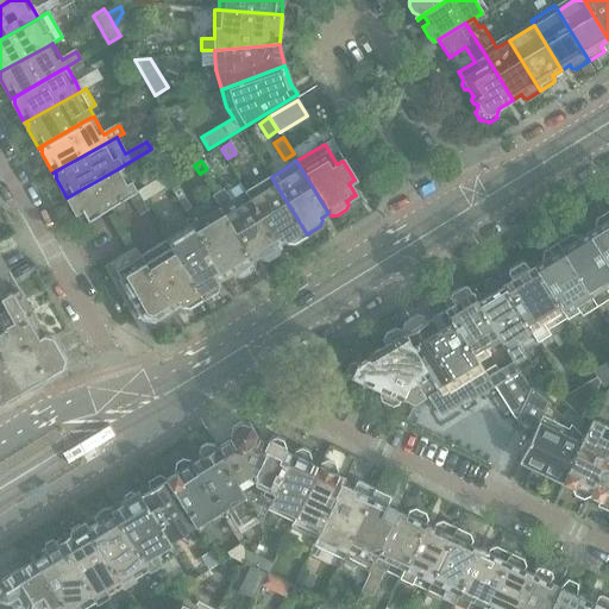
[(118,169),(67,198),(69,196),(70,199),(70,203),(82,226),(129,198),(137,193),(131,182),(121,167),(118,169)]
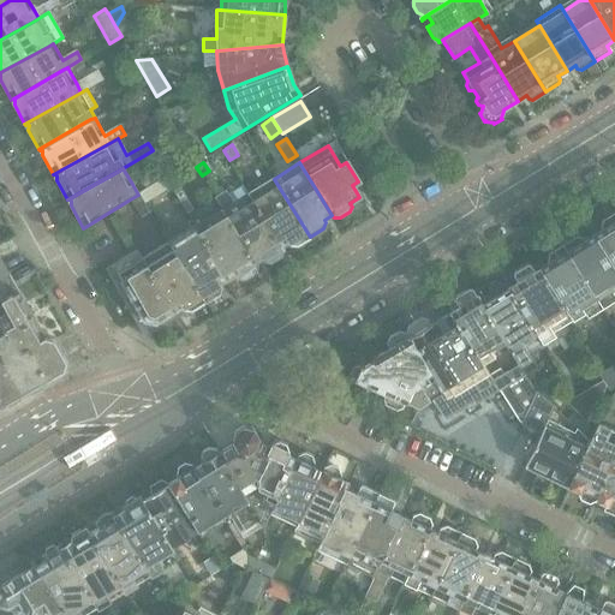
[(163,179),(138,195),(144,204),(169,187),(163,179)]
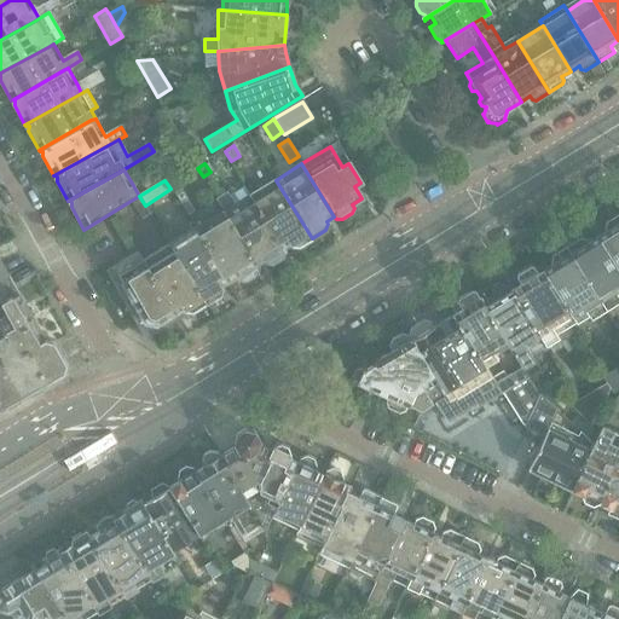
[(312,238),(276,180),(249,196),(282,248),(290,243),(291,246),(299,247),(312,238)]
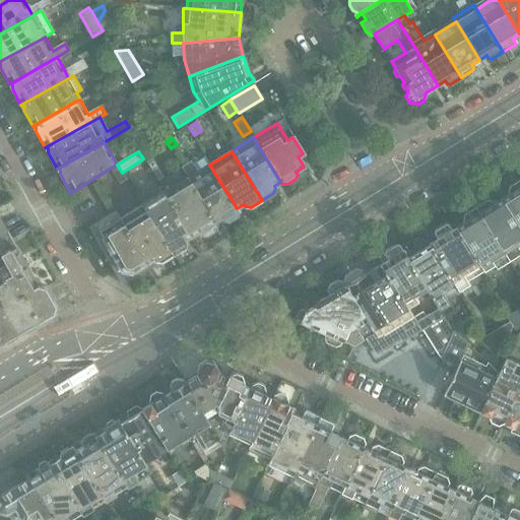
[(239,210),(237,208),(209,165),(205,156),(193,164),(191,160),(180,167),(187,179),(214,222),(221,218),(222,220),(229,220),(237,215),(239,210)]
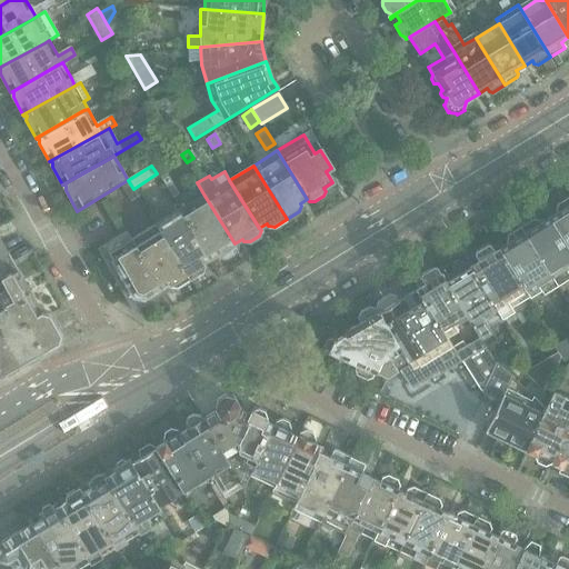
[(160,178),(172,198),(179,195),(167,173),(160,178)]
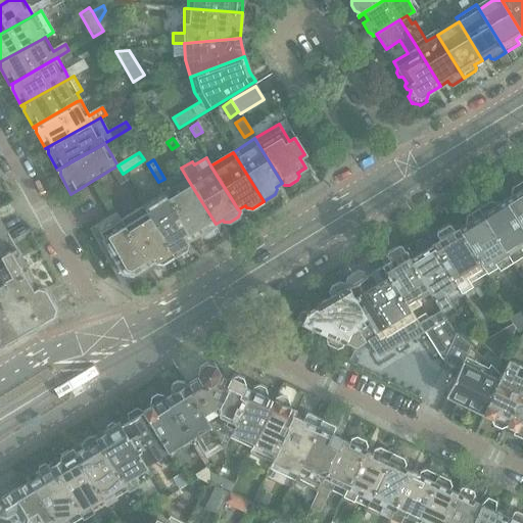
[(110,170),(120,185),(127,181),(123,174),(117,165),(110,170)]
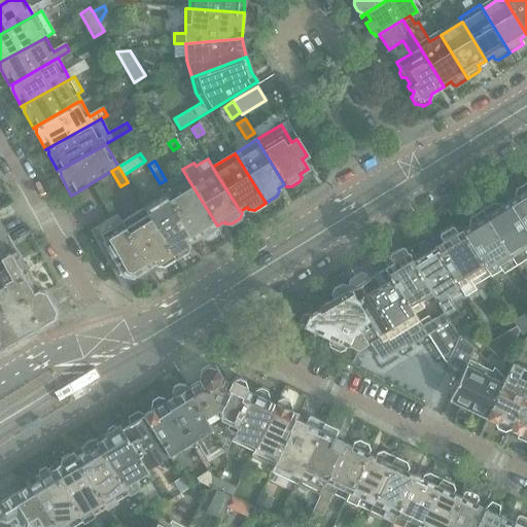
[(189,181),(167,196),(195,240),(202,235),(203,237),(209,238),(217,233),(217,225),(189,181)]
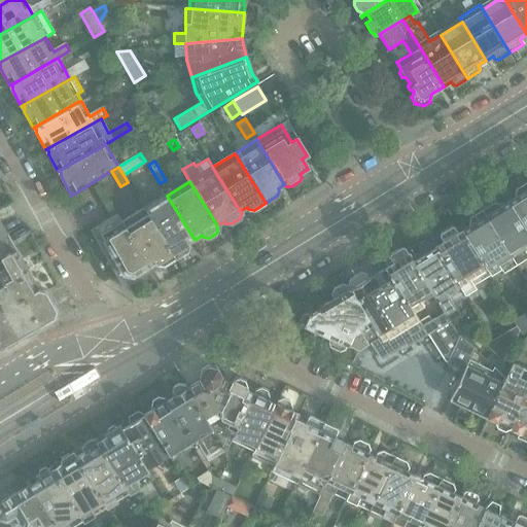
[(526,181),(516,189),(515,195),(516,198),(507,202),(526,234),(526,181)]
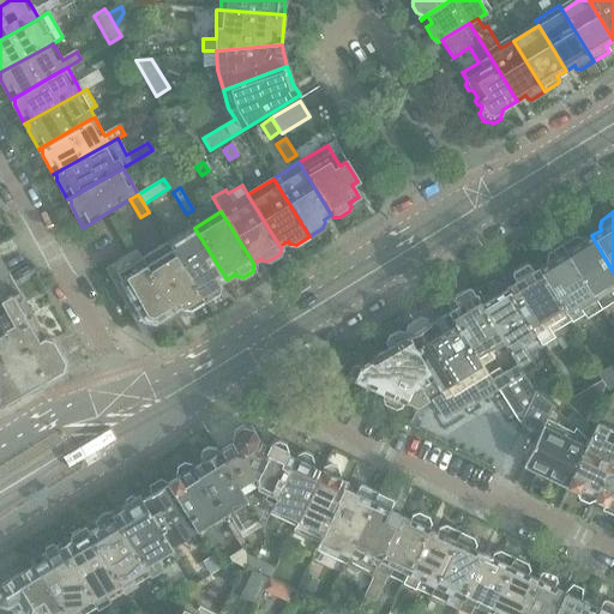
[(194,228),(168,244),(204,301),(217,293),(220,287),(218,284),(227,280),(194,228)]
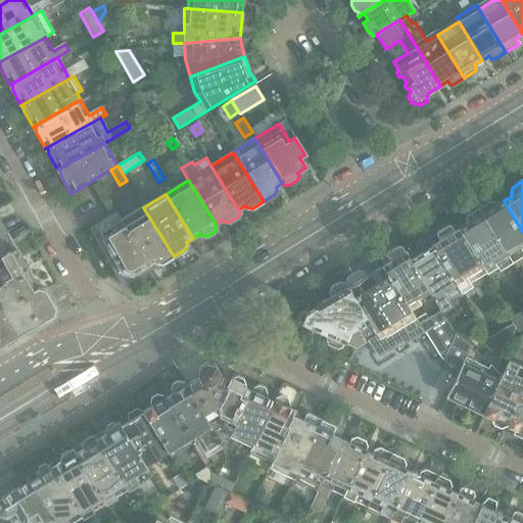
[(522,250),(522,232),(504,200),(497,204),(495,202),(490,201),(478,208),(512,264),(522,256),(522,254),(522,252),(522,250)]
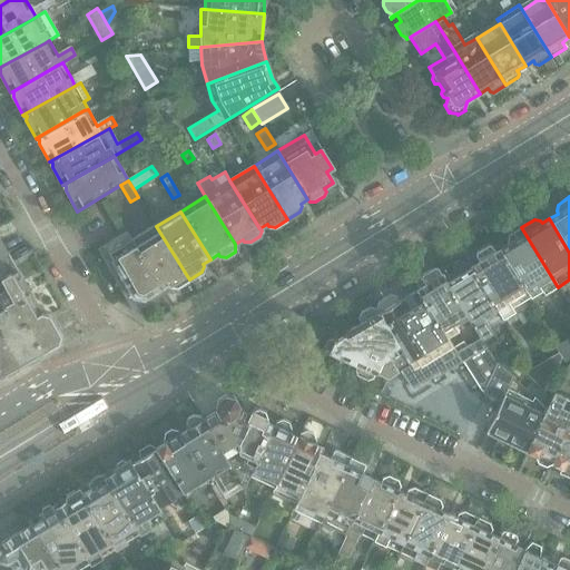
[(127,232),(126,232),(161,290),(169,284),(172,286),(177,287),(189,279),(156,226),(133,241),(127,232)]
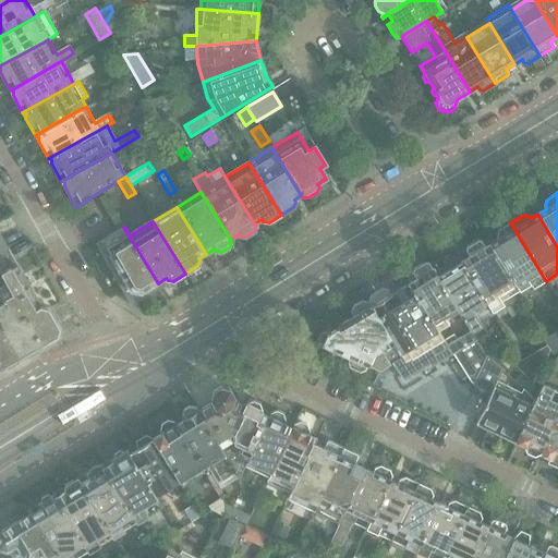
[(489,244),(484,247),(510,288),(514,295),(529,286),(531,291),(546,281),(510,222),(497,230),(496,237),(497,239),(489,244)]
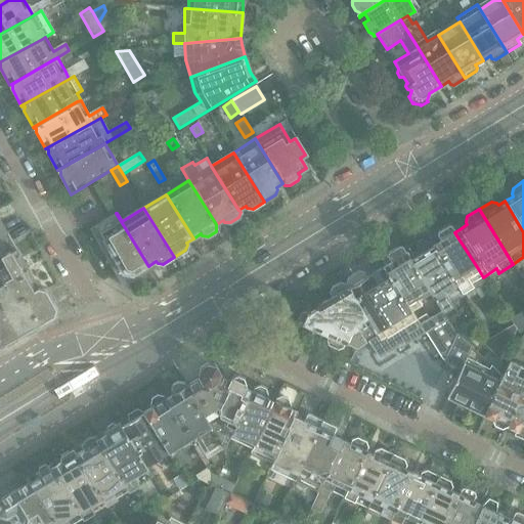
[(103,221),(89,229),(120,281),(125,278),(128,285),(143,275),(141,270),(148,266),(116,213),(102,220),(103,221)]
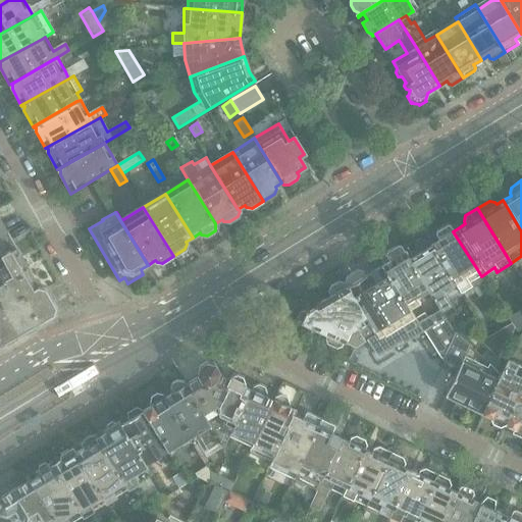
[(0,345),(1,345),(19,333),(0,299),(0,235),(5,232),(0,221),(0,345)]
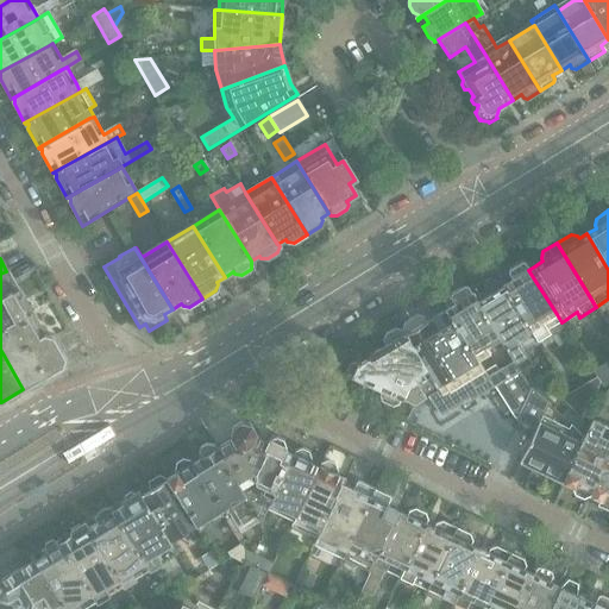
[(502,286),(537,341),(547,334),(541,325),(557,314),(528,270),(525,264),(521,263),(509,270),(508,274),(512,280),(502,286)]
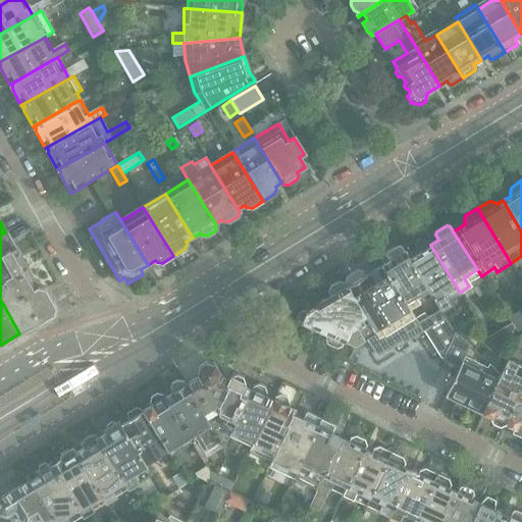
[(5,232),(0,235),(0,254),(6,264),(40,322),(53,315),(55,308),(45,289),(37,286),(13,245),(5,232)]
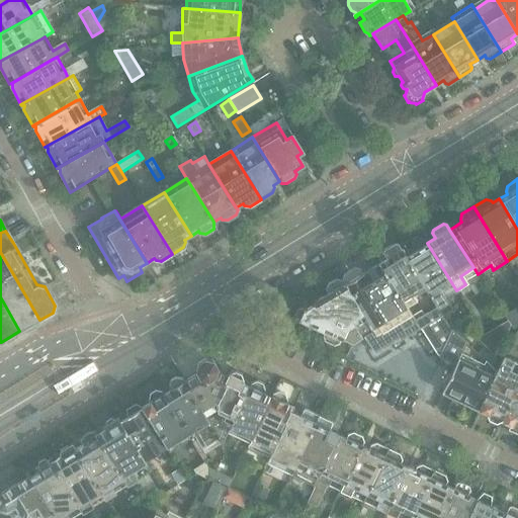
[(456,290),(427,243),(426,244),(424,240),(419,238),(412,243),(412,248),(411,248),(413,252),(412,252),(413,253),(406,257),(424,287),(436,308),(440,315),(449,309),(446,303),(444,300),(457,292),(456,290)]
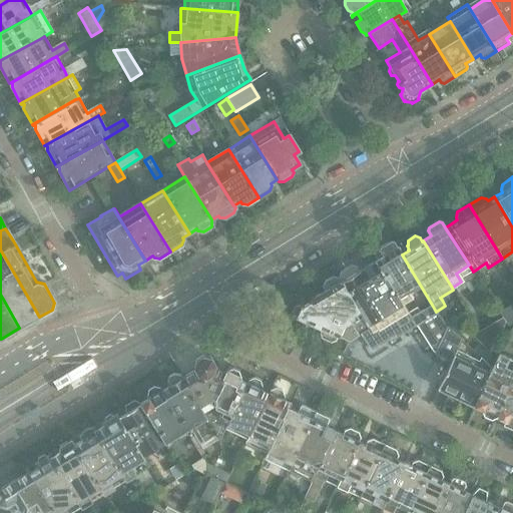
[(420,285),(402,254),(394,241),(391,240),(380,248),(379,251),(382,257),(376,261),(402,305),(412,299),(408,293),(420,285)]
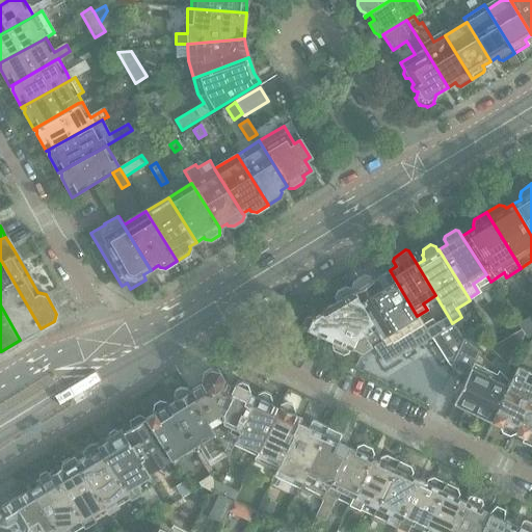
[(41,328),(6,269),(0,272),(0,304),(20,340),(41,328)]
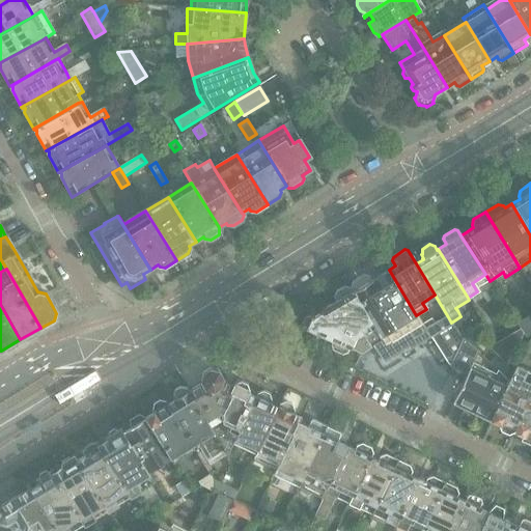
[(430,335),(449,366),(467,374),(470,365),(475,353),(462,339),(451,323),(447,315),(424,329),(416,315),(389,270),(371,280),(368,276),(363,274),(352,281),(351,286),(352,287),(351,287),(382,339),(372,345),(382,361),(408,345),(410,347),(430,335)]
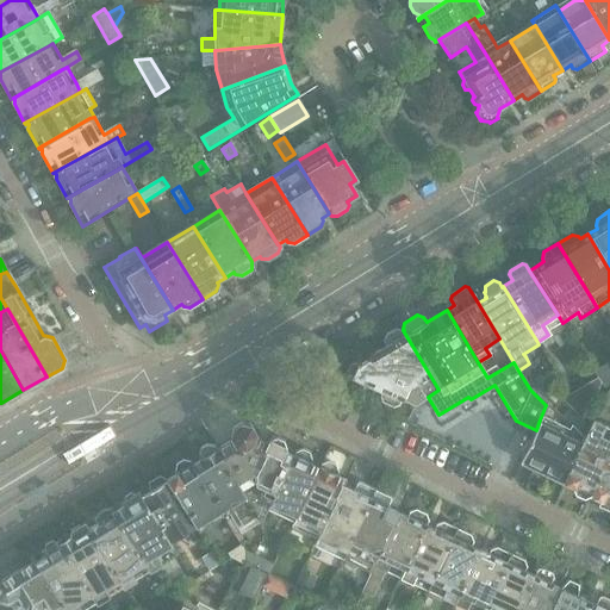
[(348,368),(348,371),(348,372),(349,374),(350,375),(352,377),(350,378),(361,381),(383,391),(380,397),(381,402),(393,406),(398,405),(400,400),(412,405),(428,397),(439,390),(403,330),(402,331),(402,330),(396,329),(385,335),(384,341),(386,346),(368,356),(367,361),(361,365),(358,363),(356,363),(355,363),(353,363),(352,365),(350,365),(349,366),(348,367),(348,368)]
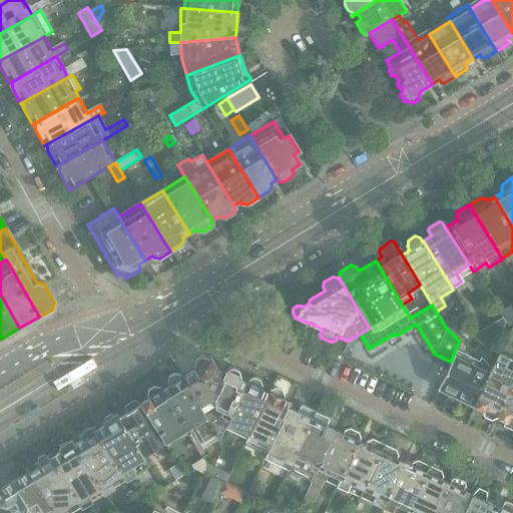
[(512,303),(499,312),(508,326),(512,322),(512,303)]
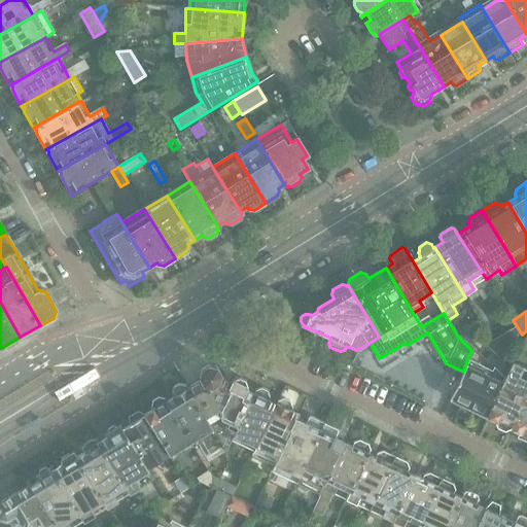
[(508,351),(498,341),(487,347),(502,362),(508,351)]
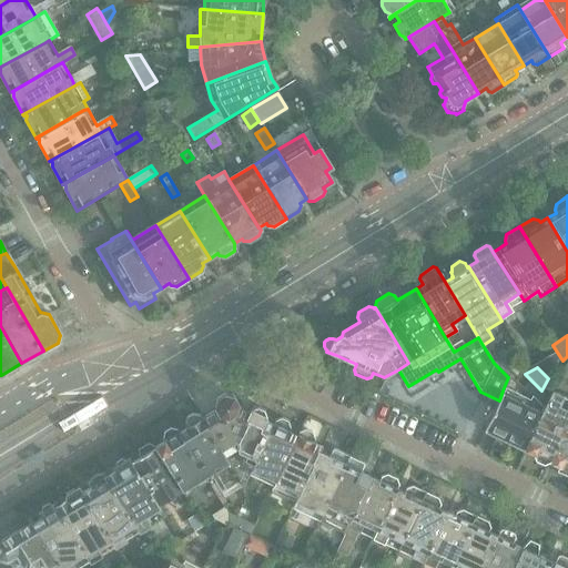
[(485,430),(526,450),(545,411),(538,407),(530,398),(528,402),(503,391),(499,401),(485,430)]
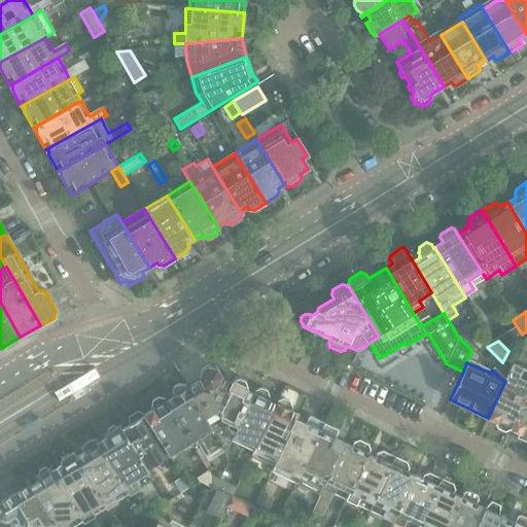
[(505,381),(488,418),(495,421),(494,422),(497,428),(504,431),(511,429),(511,428),(514,429),(526,398),(526,370),(514,364),(505,381)]
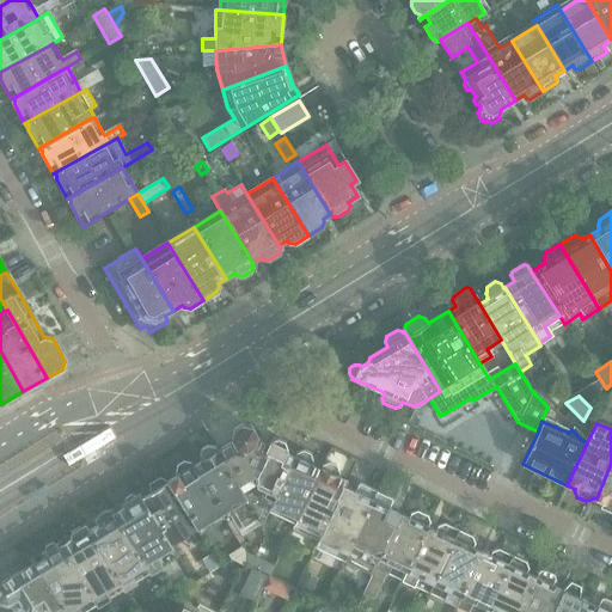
[(218,451),(238,484),(246,497),(249,503),(257,518),(261,510),(252,476),(268,445),(256,439),(256,435),(251,428),(242,426),(233,430),(231,439),(232,441),(218,451)]
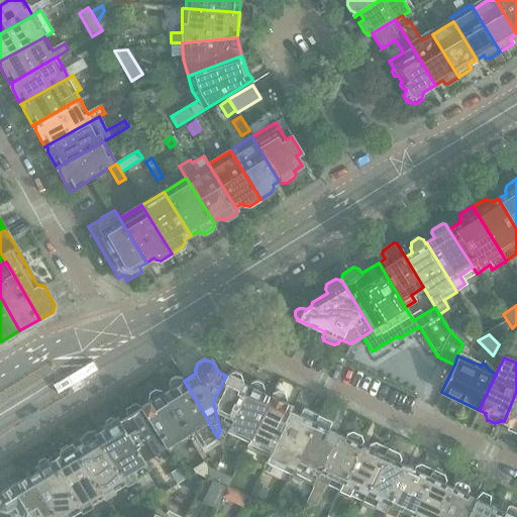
[(232,418),(247,386),(240,383),(242,380),(240,373),(234,371),(227,373),(226,376),(213,402),(220,431),(217,437),(221,443),(226,431),(232,418)]
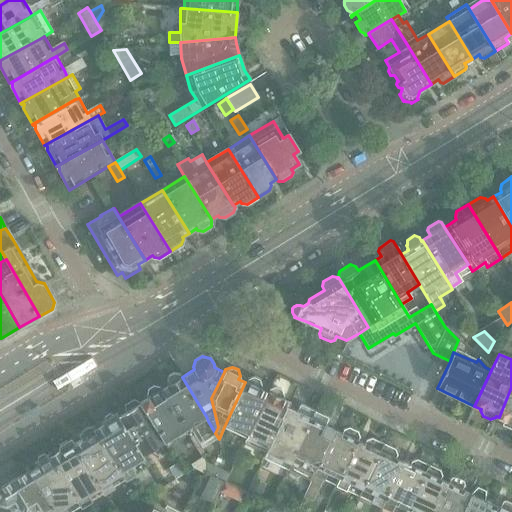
[(199,405),(182,377),(180,374),(173,373),(168,376),(167,382),(166,383),(168,386),(161,390),(185,429),(188,433),(196,428),(208,421),(206,416),(199,405)]
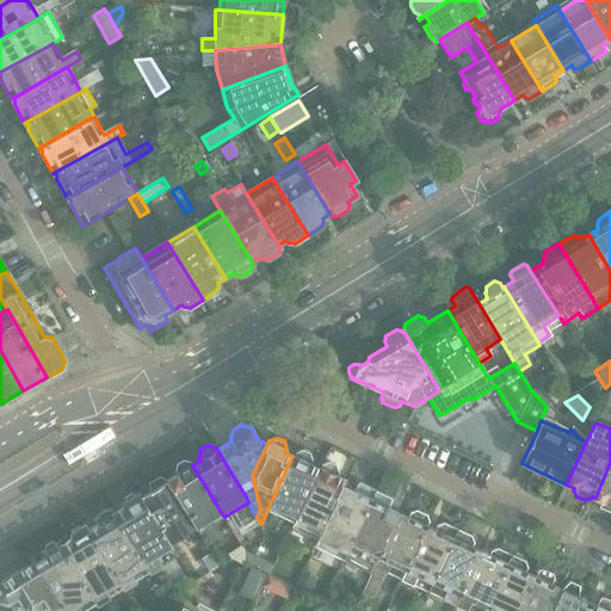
[(292,456),(275,494),(267,510),(282,517),(294,522),(319,468),(310,464),(313,461),(312,461),(309,454),(302,450),(295,452),(292,456)]
